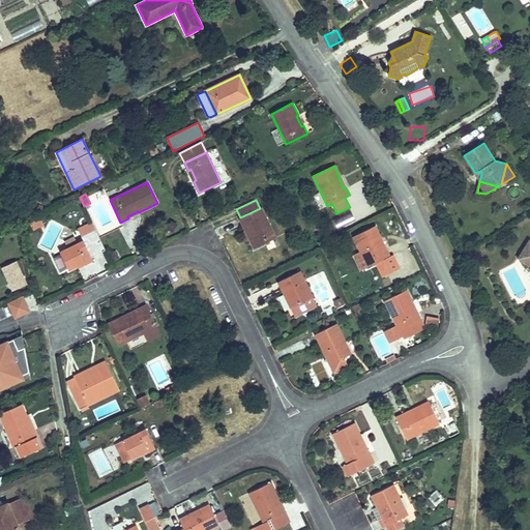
[(249,241),(254,248),(276,238),(261,207),(260,208),(240,217),(246,230),(248,229),(254,239),(249,241)]
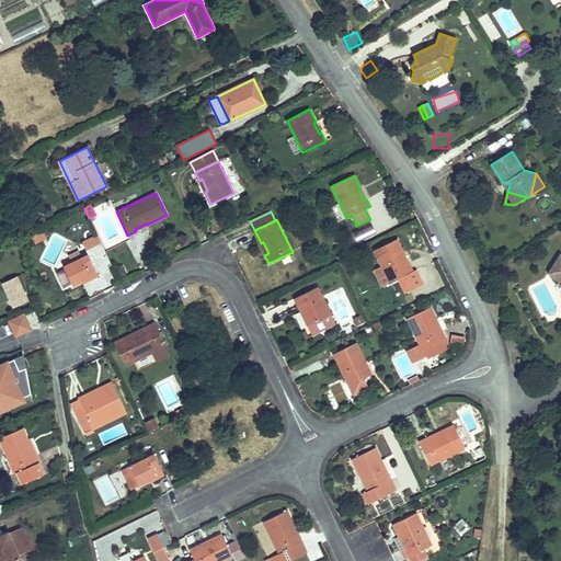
[(32,236),(35,242),(46,237),(43,231),(32,236)]
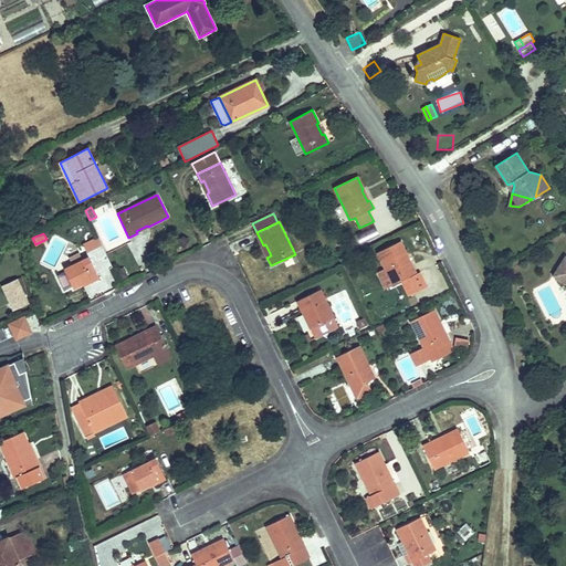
[(87,252),(102,245),(98,238),(83,245),(87,252)]
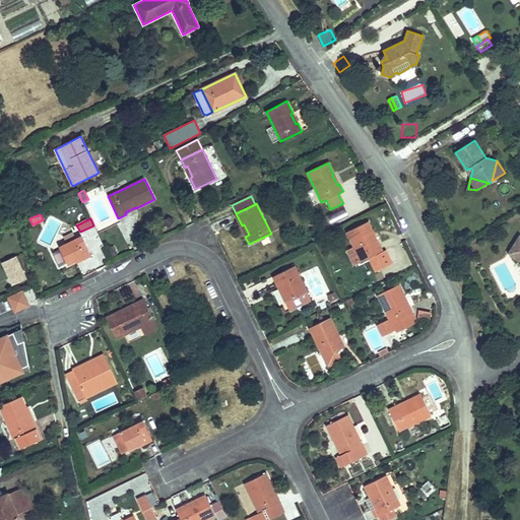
[(346,232),(354,248),(361,262),(383,251),(379,244),(377,245),(372,235),(374,234),(368,221),(346,232)]
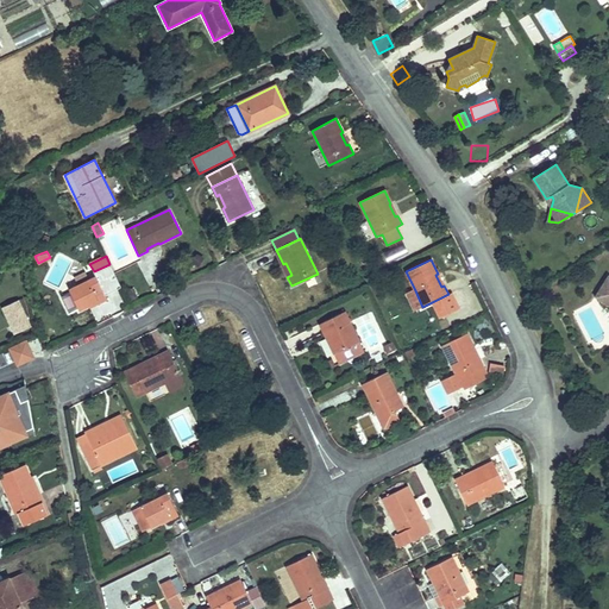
[(105,295),(121,288),(110,264),(94,271),(95,276),(69,289),(70,292),(61,296),(69,312),(79,308),(80,311),(89,306),(96,302),(98,305),(107,300),(105,295)]
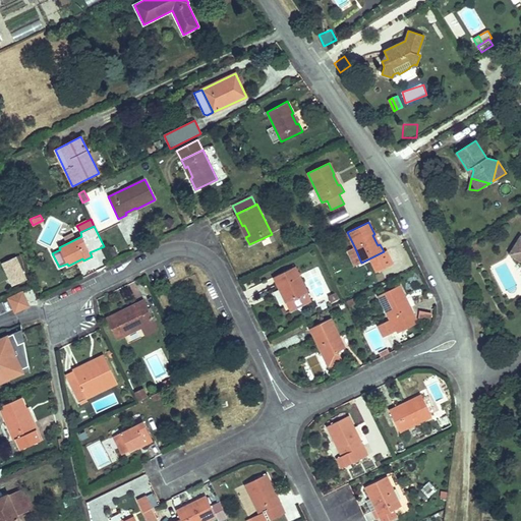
[(509,253),(520,262),(520,235),(509,253)]
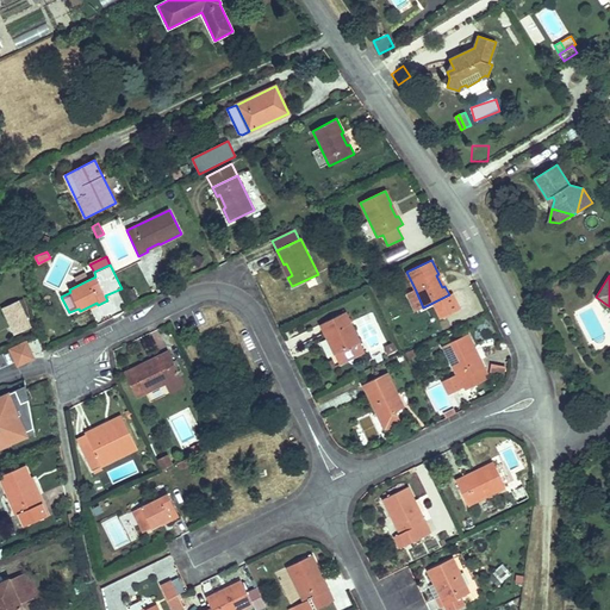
[(423,307),(416,291),(406,294),(415,311),(423,307)]
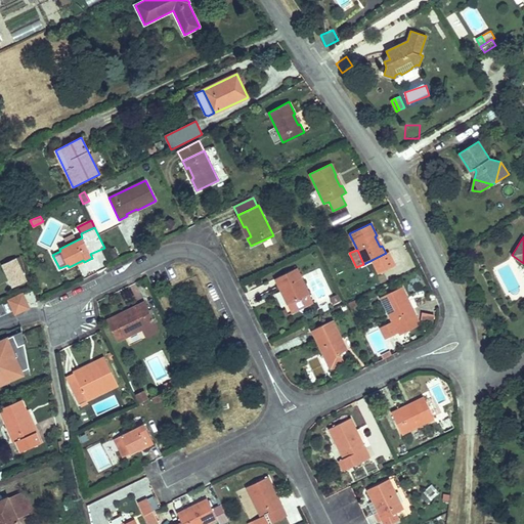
[(2,264),(12,287),(27,280),(15,258),(2,264)]
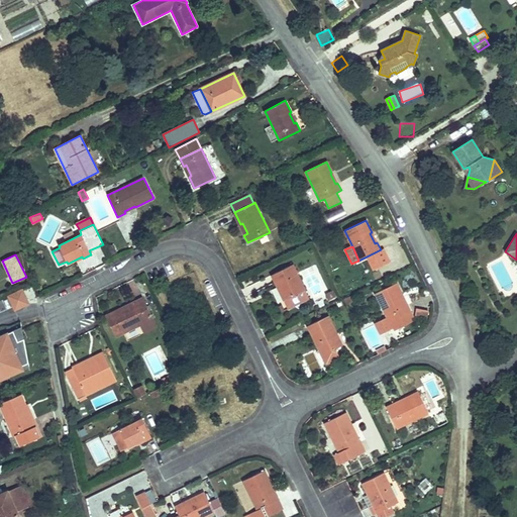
[(279,286),(285,300),(305,291),(293,264),(271,275),(277,287),(279,286)]
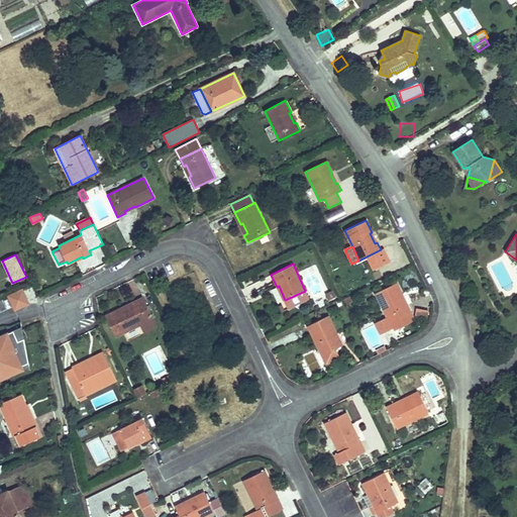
[(381,333),(393,327),(390,322),(411,312),(408,304),(406,305),(400,295),(402,295),(396,283),(376,293),(388,318),(376,323),(381,333)]
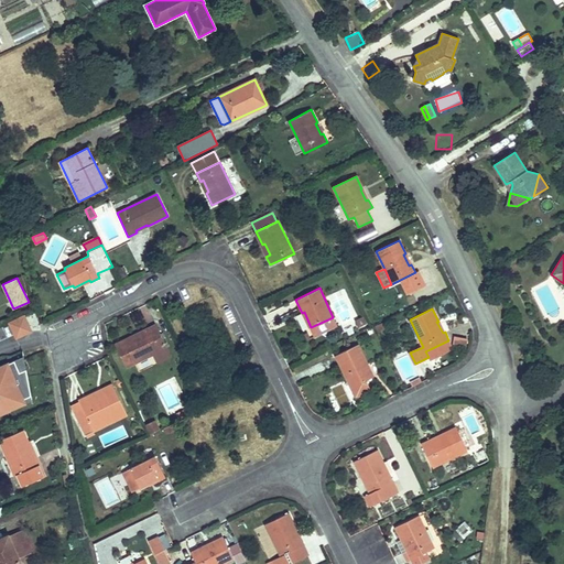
[(17,338),(31,332),(24,315),(9,322),(17,338)]
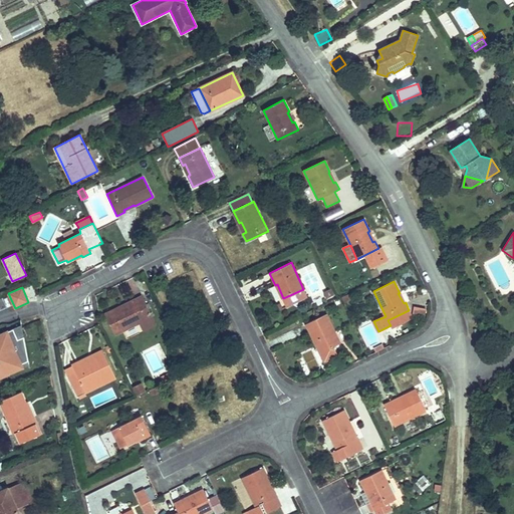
[(323,292),(327,298),(334,295),(331,288),(323,292)]
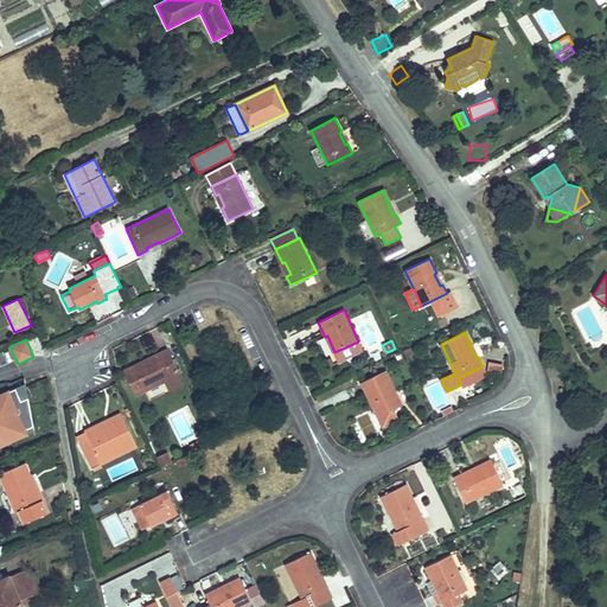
[(363,350),(358,342),(334,352),(333,353),(337,362),(363,350)]
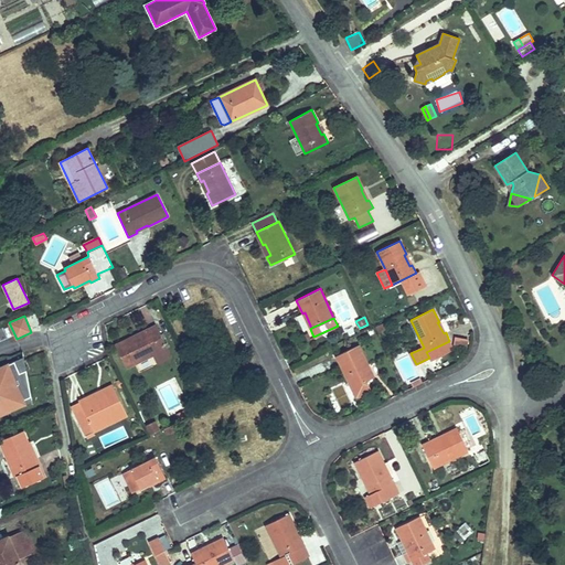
[(126,369),(155,354),(168,349),(156,324),(148,329),(149,331),(138,337),(137,334),(115,345),(126,369)]
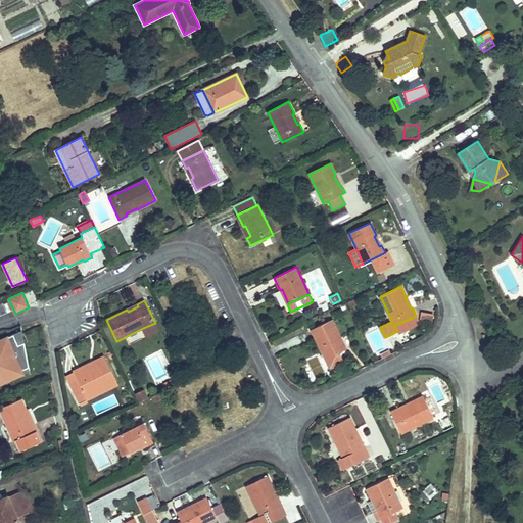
[(433,315),(422,313),(419,323),(431,326),(433,315)]
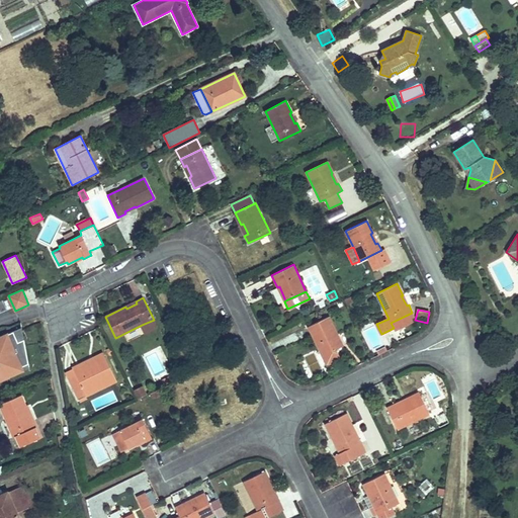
[(391,323),(394,328),(395,330),(415,320),(415,319),(412,313),(391,323)]
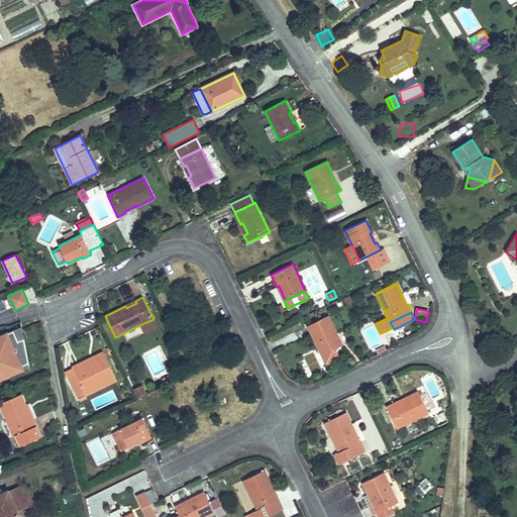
[(336,335),(337,334),(328,316),(307,326),(326,365),(340,357),(336,348),(341,346),(336,335)]
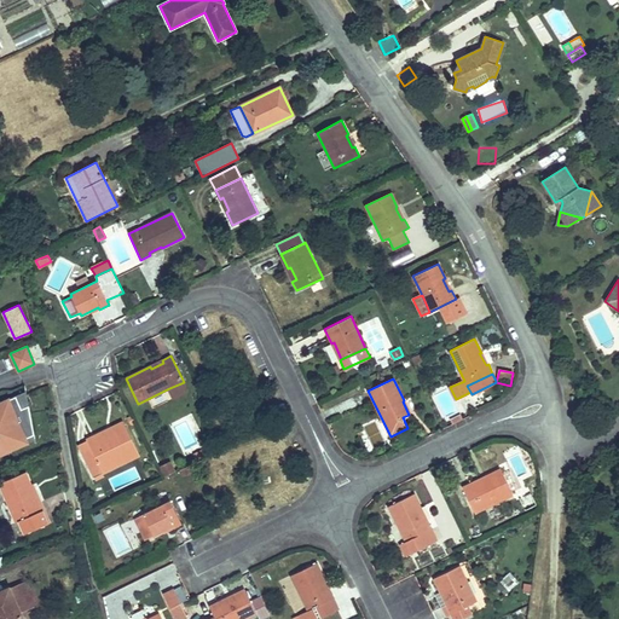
[(184,382),(169,388),(174,398),(187,391),(184,382)]
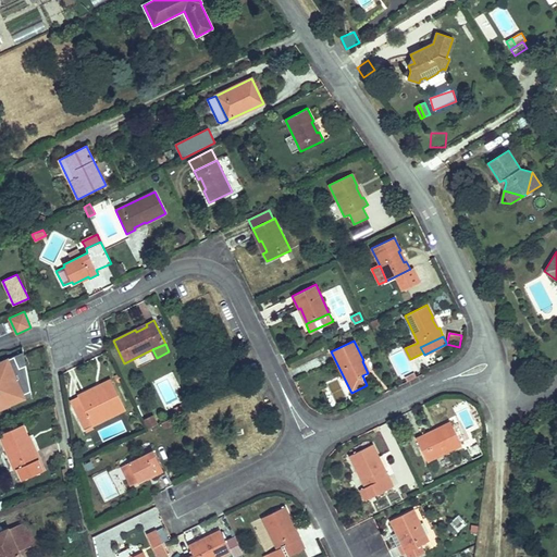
[(393,355),(397,367),(407,363),(404,350),(393,355)]
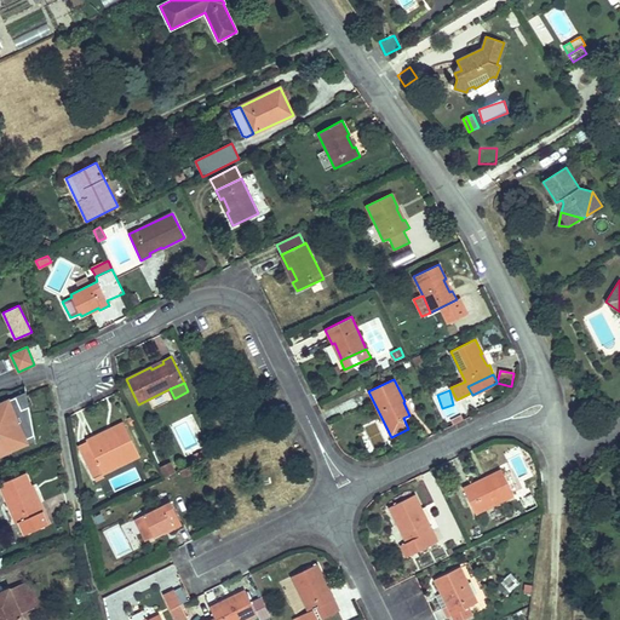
[(22,408),(28,406),(33,403),(28,394),(17,399),(22,408)]
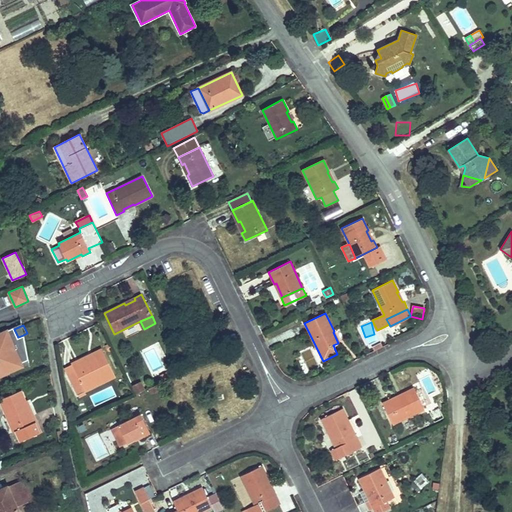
[(0,371),(7,369),(9,372),(23,366),(22,362),(29,359),(23,335),(18,337),(14,329),(13,327),(0,332),(0,371)]
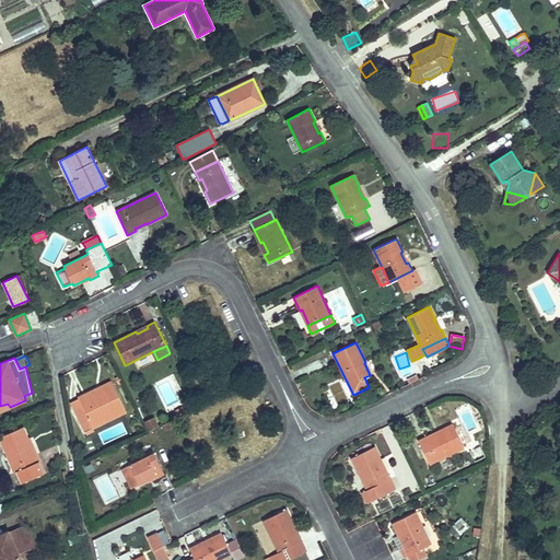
[(407,380),(409,384),(419,380),(417,375),(407,380)]
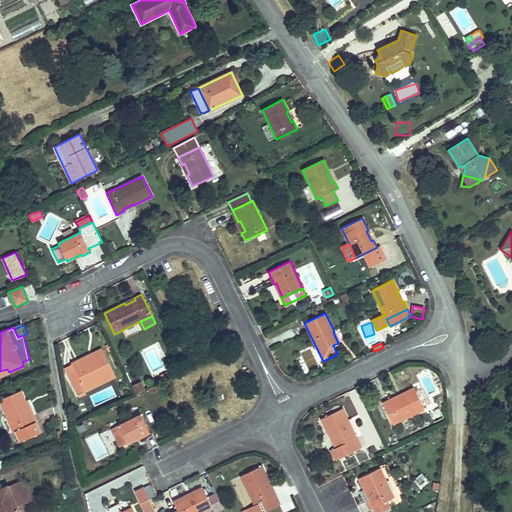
[(102,349),(87,356),(89,361),(104,354),(102,349)]
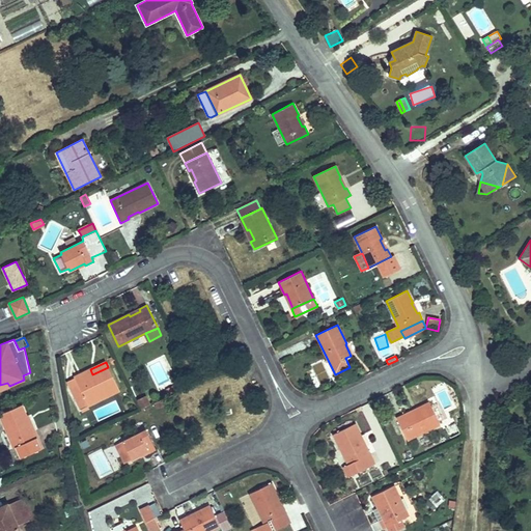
[(307,369),(315,386),(334,376),(332,372),(328,373),(323,362),(307,369)]
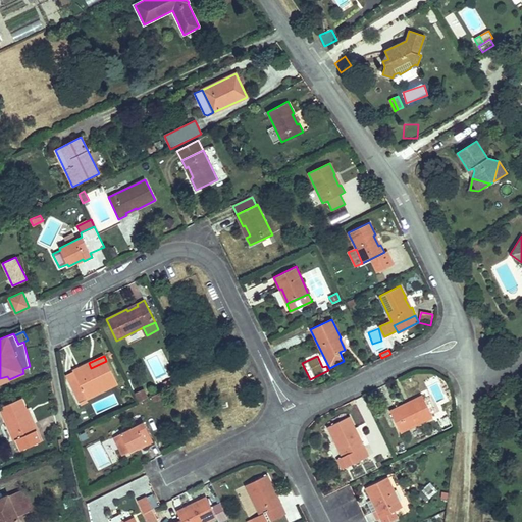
[(72,370),(73,371),(82,388),(79,389),(80,392),(79,393),(81,398),(100,388),(102,392),(117,384),(106,361),(91,368),(89,363),(72,370)]
